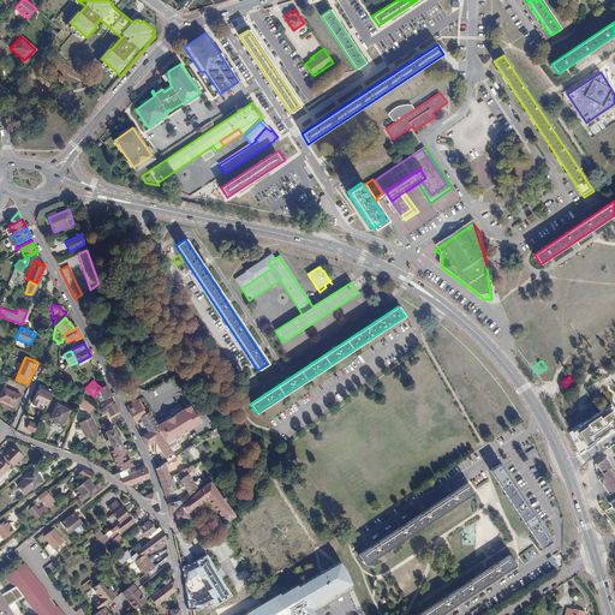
[(101,388),(99,390),(95,394),(99,399),(101,402),(112,396),(106,386),(101,388)]
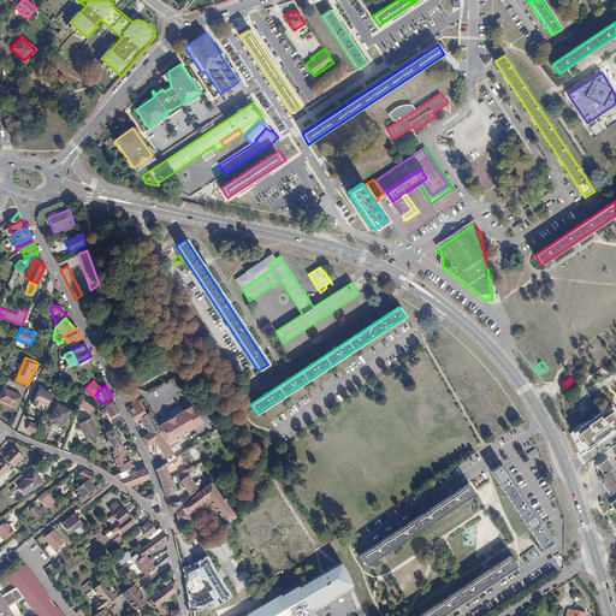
[(21,395),(4,388),(0,395),(0,400),(16,407),(21,395)]
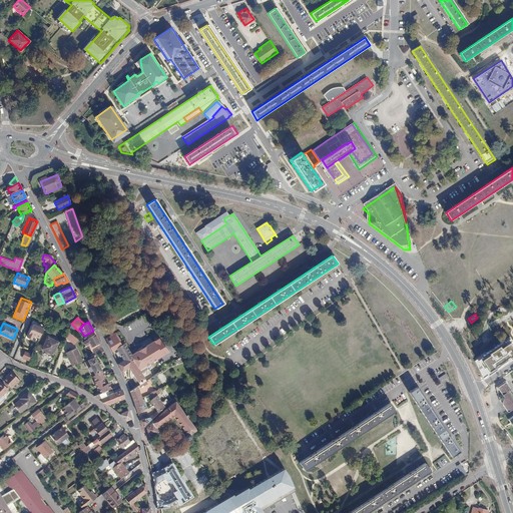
[(34,324),(33,324),(32,327),(29,335),(33,337),(34,334),(39,336),(44,325),(36,323),(36,324),(34,324)]
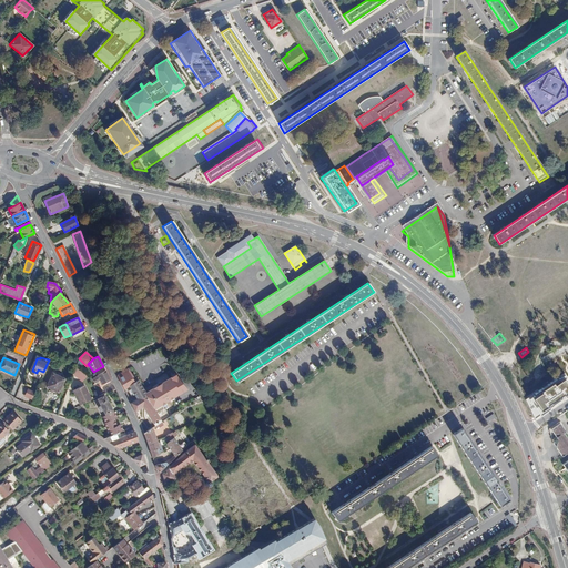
[(77,365),(84,373),(87,369),(78,362),(77,365)]
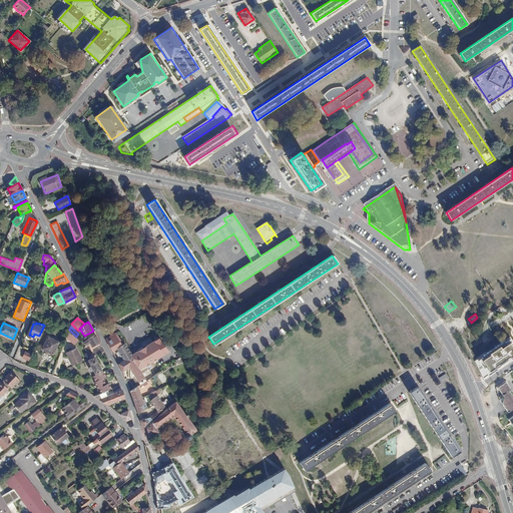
[(70,332),(66,337),(75,345),(79,340),(70,332)]
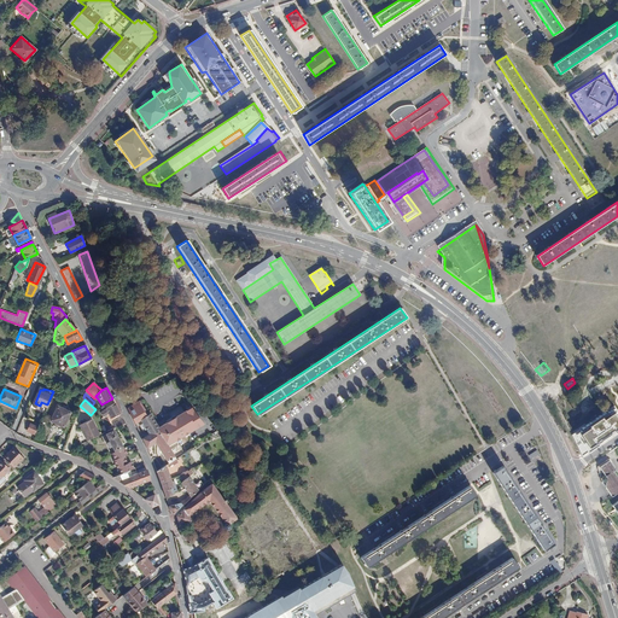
[(138,402),(128,408),(135,423),(144,418),(147,414),(140,401),(139,402),(138,400),(136,401),(138,402)]
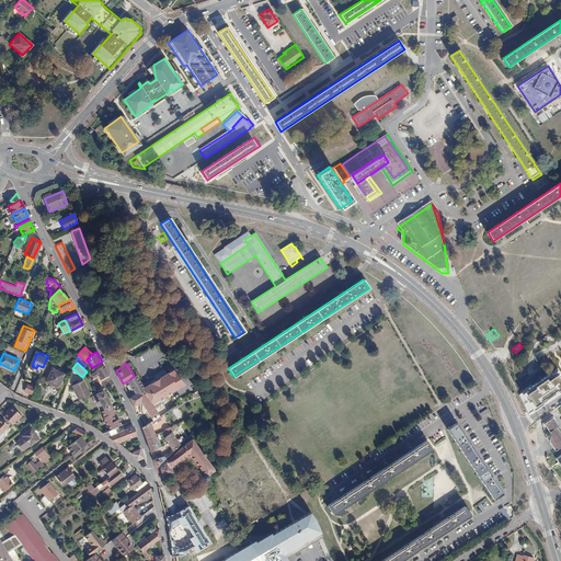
[(104,366),(90,375),(94,378),(99,376),(101,380),(109,376),(104,366)]
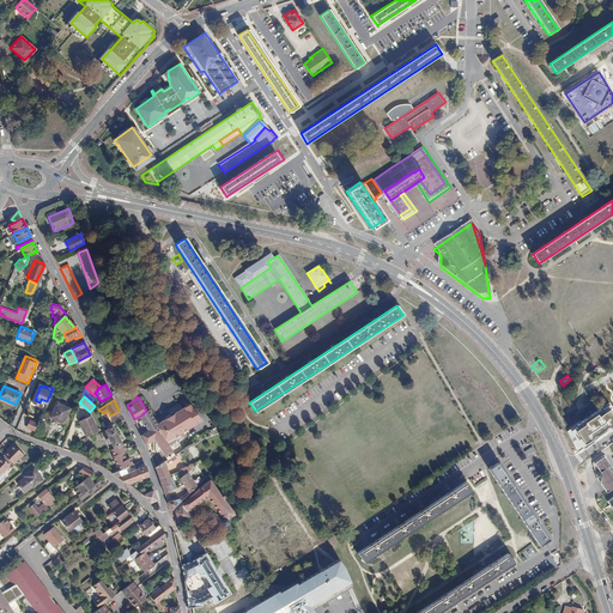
[(170,441),(206,419),(194,401),(161,423),(152,408),(146,411),(143,414),(150,425),(151,426),(152,425),(153,426),(155,426),(173,453),(176,451),(170,441)]
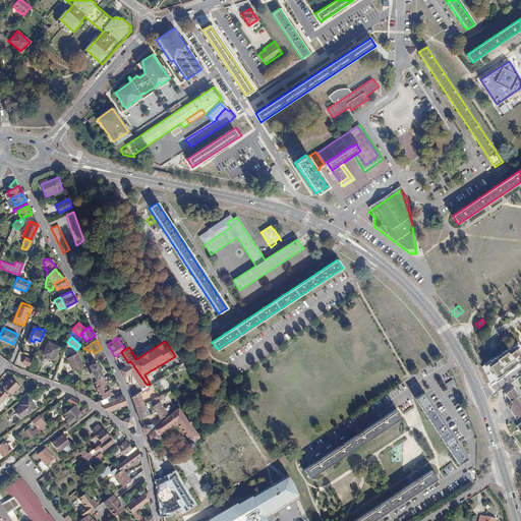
[(520,346),(518,342),(482,365),(490,384),(520,363),(520,346)]
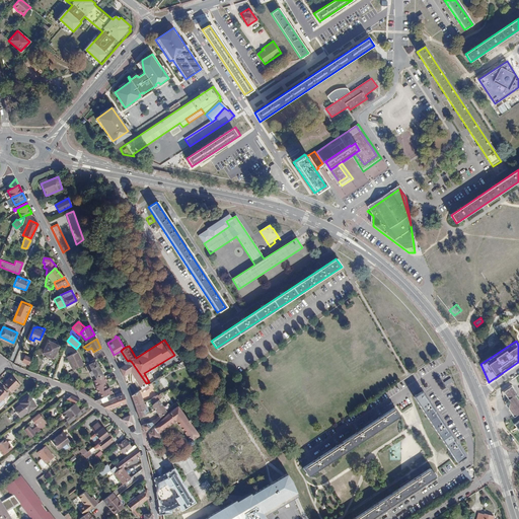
[(58,348),(48,342),(42,354),(52,359),(58,348)]
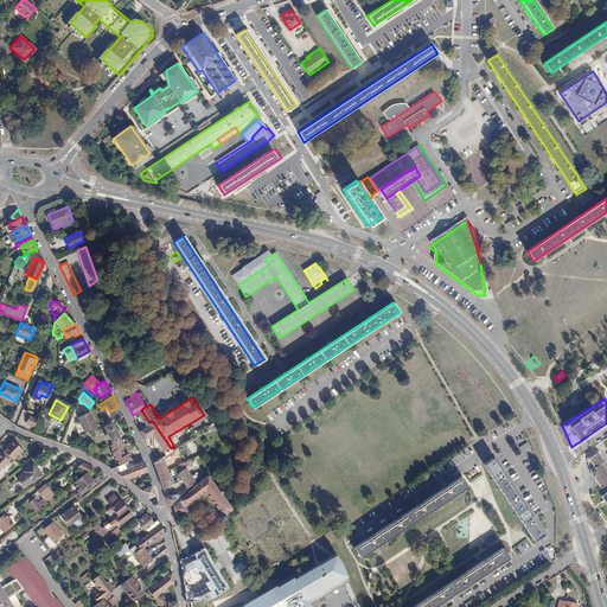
[(100,427),(93,411),(80,417),(87,433),(100,427)]
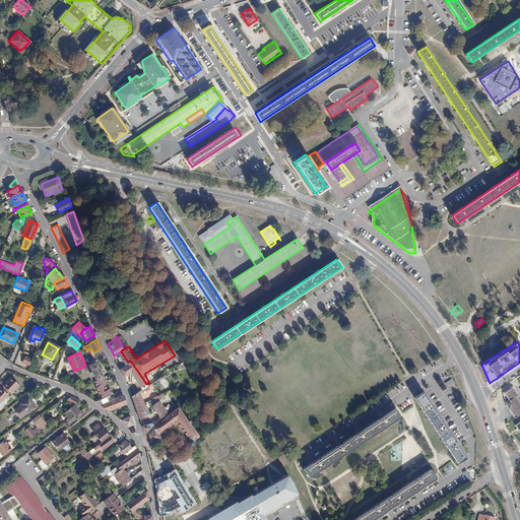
[(34,359),(25,355),(22,363),(30,366),(34,359)]
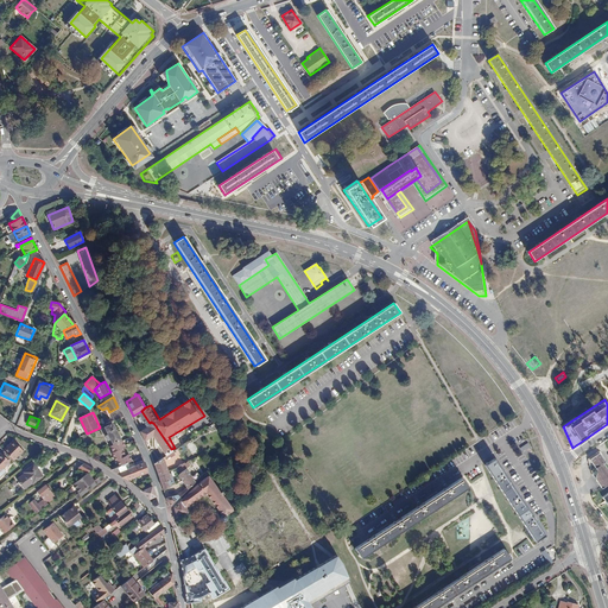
[(149,422),(138,429),(144,441),(152,436),(164,454),(171,449),(153,423),(152,423),(151,422),(150,423),(149,422)]
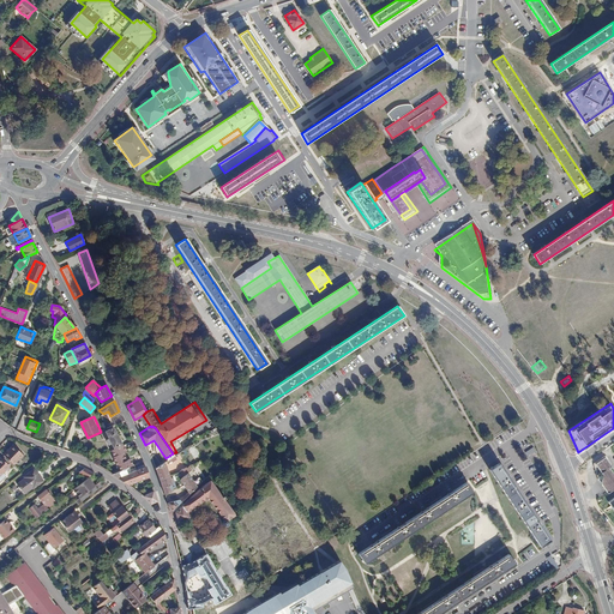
[(121,444),(114,428),(106,432),(109,439),(106,440),(108,444),(110,444),(113,447),(121,444)]
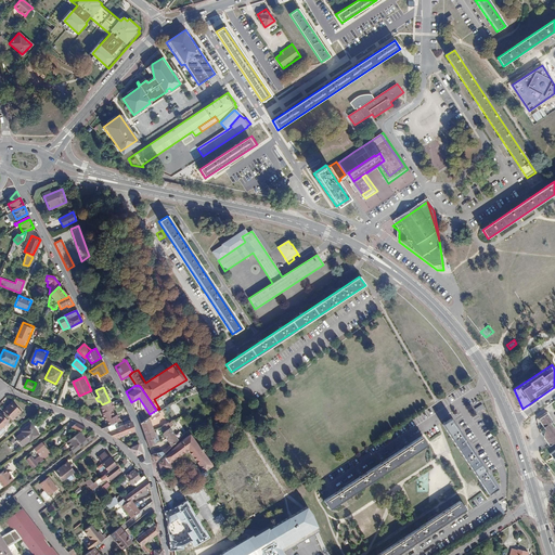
[(11,401),(2,410),(12,420),(21,410),(11,401)]
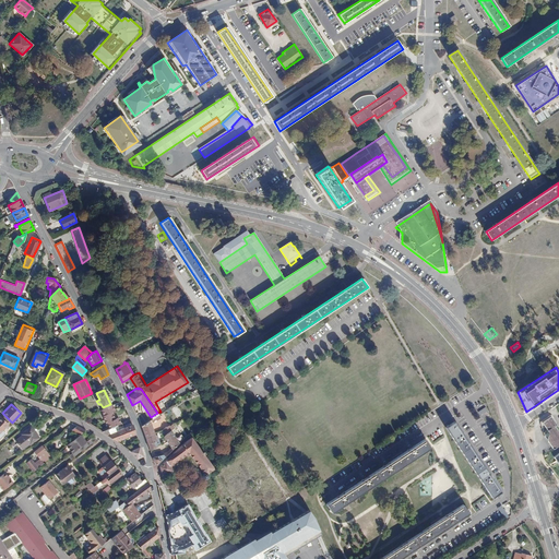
[(123,423),(115,404),(103,411),(105,415),(104,416),(107,423),(108,423),(111,428),(115,426),(118,425),(123,423)]
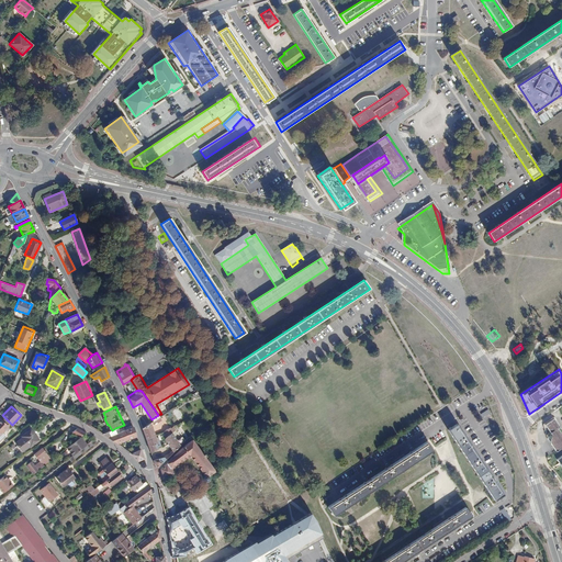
[(489,408),(481,414),(484,417),(491,413),(489,408)]
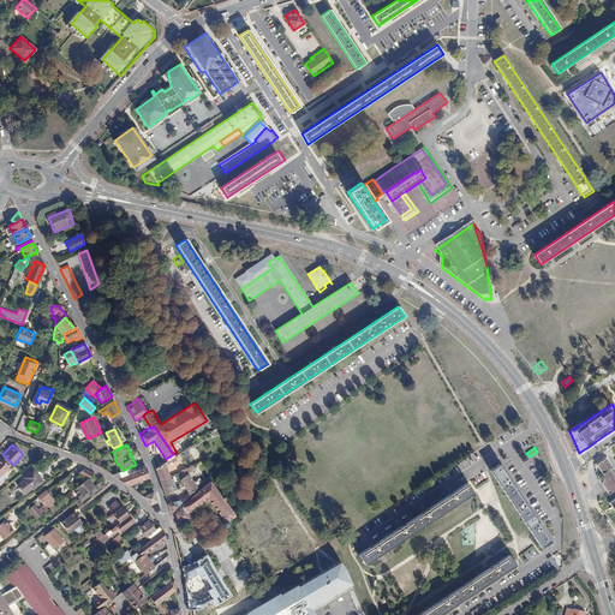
[(604,484),(610,494),(614,490),(614,478),(609,470),(611,467),(605,459),(595,465),(603,477),(604,484)]
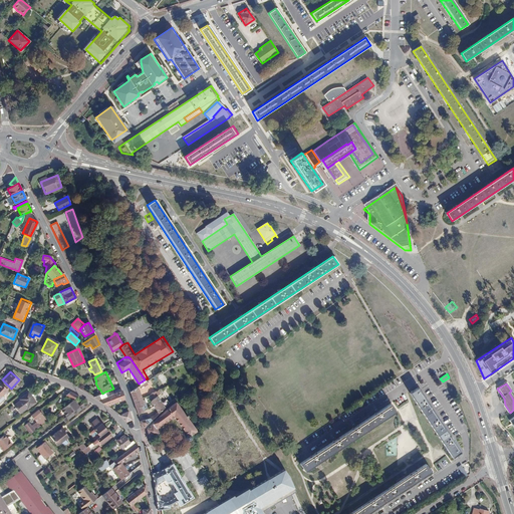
[(142,399),(138,388),(130,393),(134,401),(142,399)]
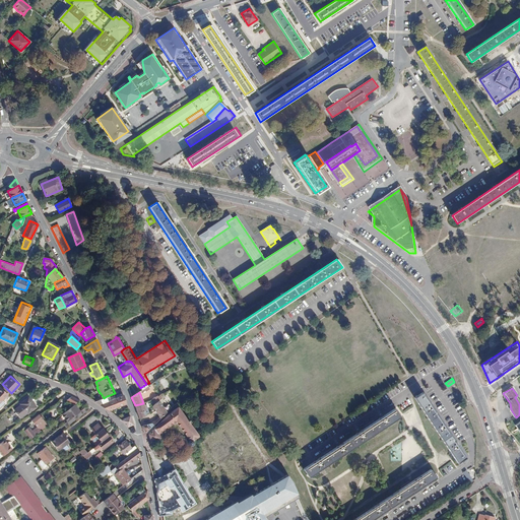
[(424,393),(415,399),(457,463),(465,458),(424,393)]
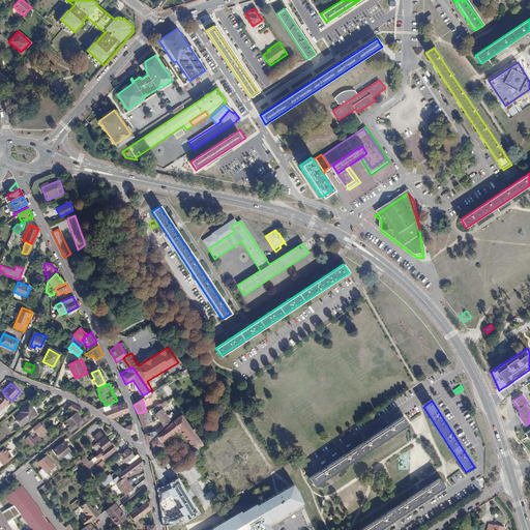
[(125,403),(111,409),(101,413),(111,418),(125,413),(126,415),(128,414),(125,403)]
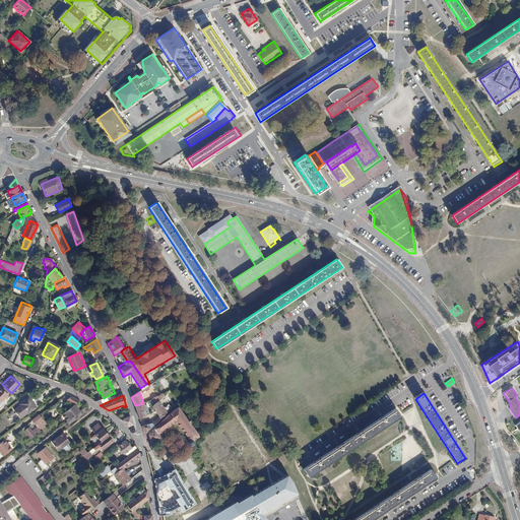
[(21,404),(15,409),(20,416),(26,412),(27,413),(37,407),(28,396),(20,403),(21,404)]
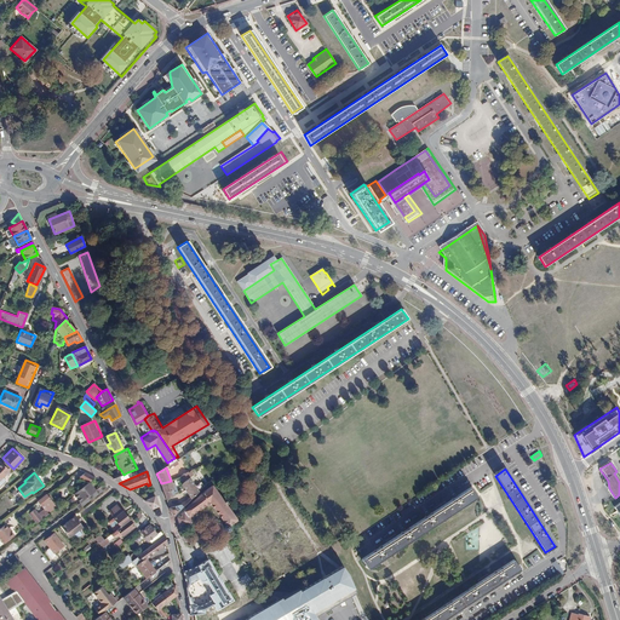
[(130,478),(127,472),(124,475),(113,478),(119,483),(130,478)]
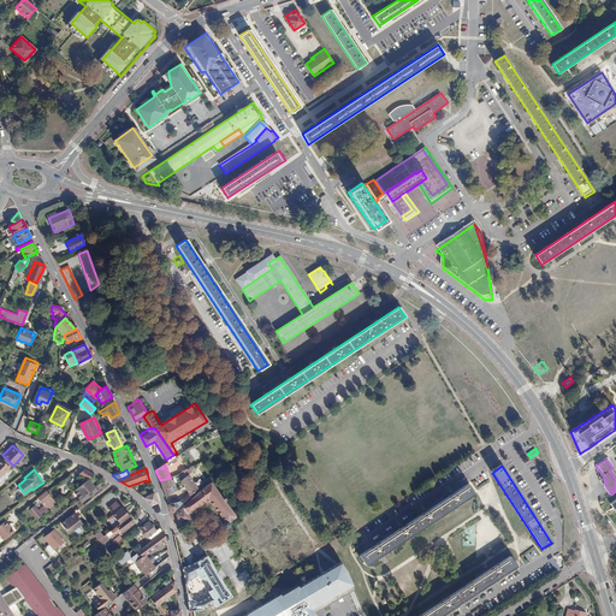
[(181,481),(182,484),(189,495),(190,496),(197,489),(188,474),(183,479),(181,481)]
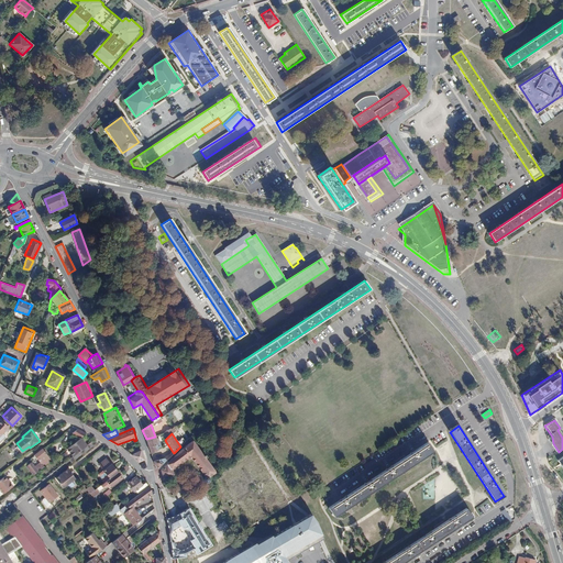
[(157,441),(156,439),(155,437),(146,439),(151,453),(156,451),(161,446),(158,441),(157,441)]
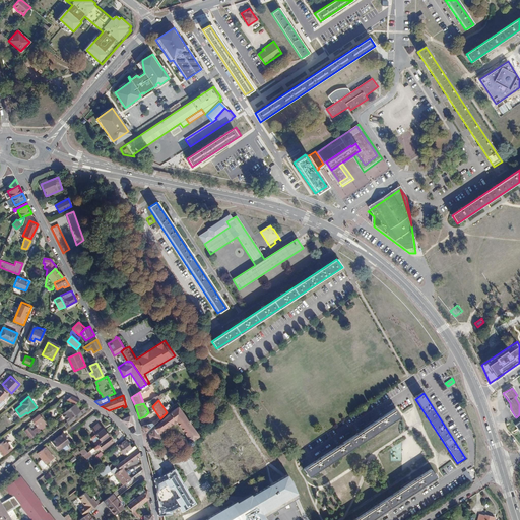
[(80,411),(74,404),(67,410),(70,414),(65,418),(67,421),(80,411)]
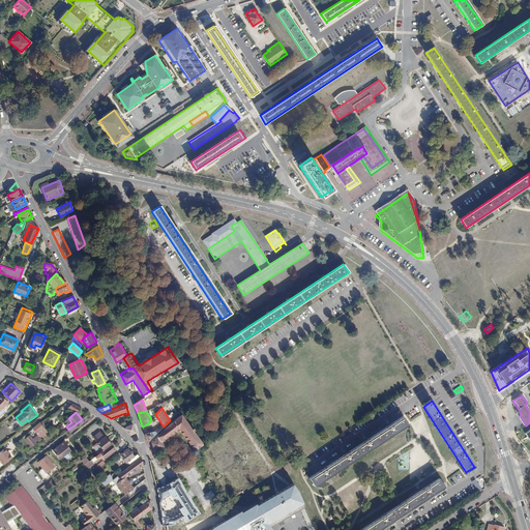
[(193,431),(192,430),(181,415),(172,422),(158,436),(151,442),(154,450),(164,446),(162,443),(163,442),(163,441),(162,440),(178,429),(193,448),(192,449),(192,450),(190,451),(192,452),(193,453),(194,453),(195,453),(196,452),(197,451),(197,450),(196,449),(202,444),(193,431)]
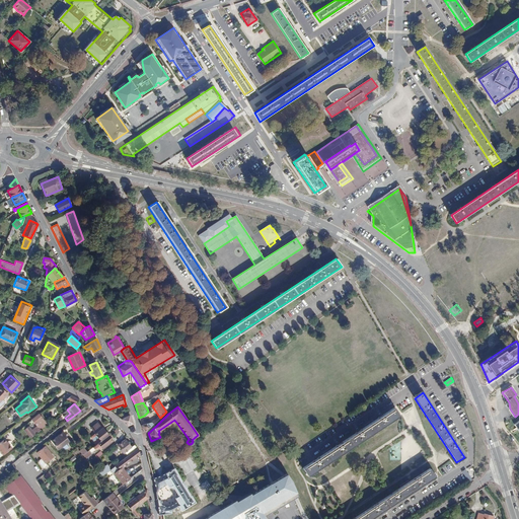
[(61,414),(65,418),(70,414),(67,410),(61,414)]
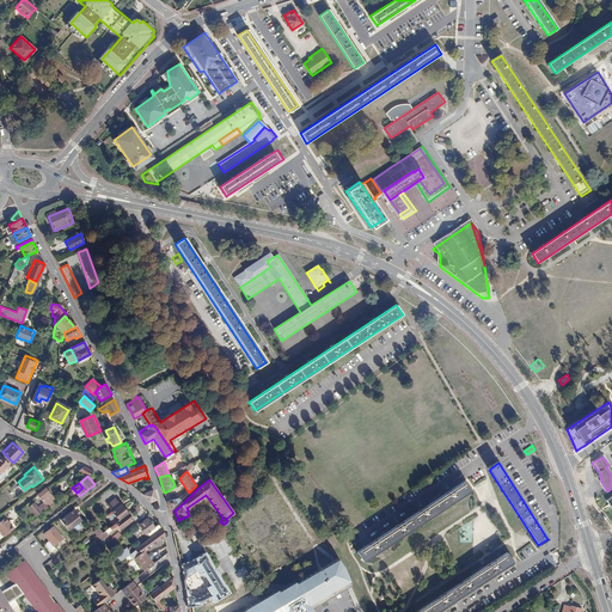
[(464,483),(356,552),(363,562),(471,493),(464,483)]
